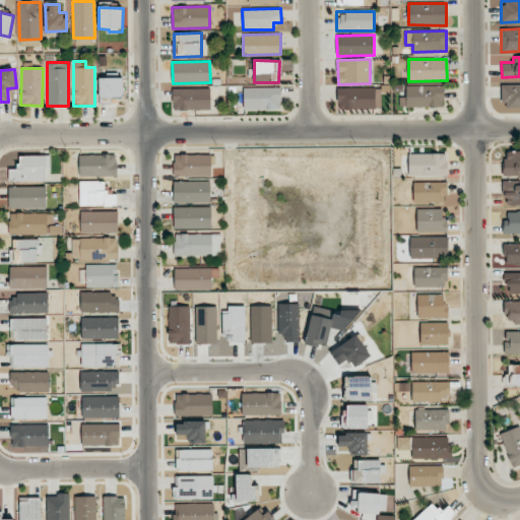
[(100,78),(100,100),(124,99),(123,77),(100,78)]
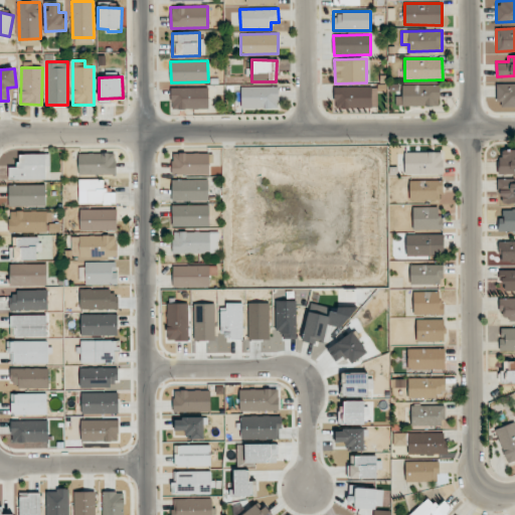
[(514,83),(498,83),(498,107),(514,107),(514,83)]
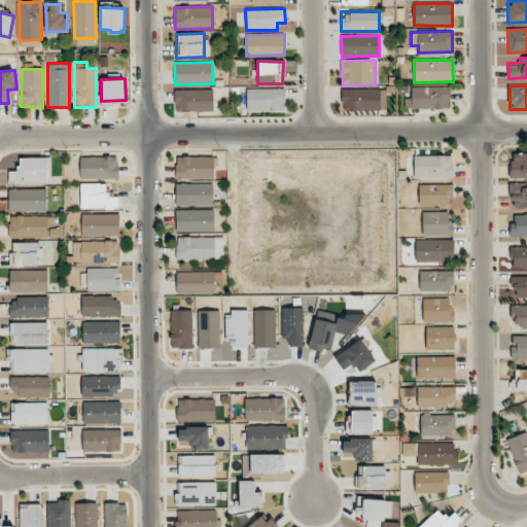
[(450,109),(450,88),(412,86),(411,99),(405,98),(405,108),(450,109)]
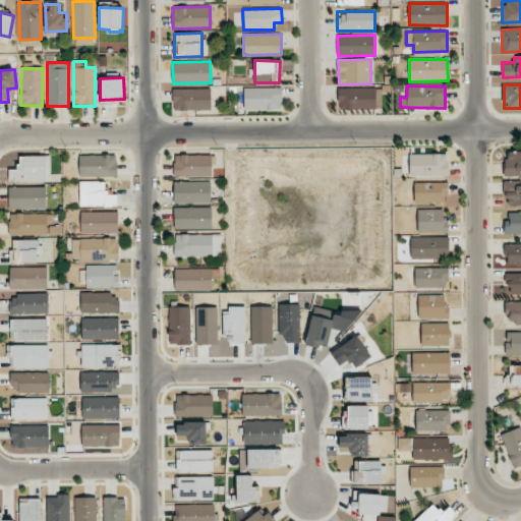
[(281,88),(243,89),(244,111),(282,110),(281,88)]
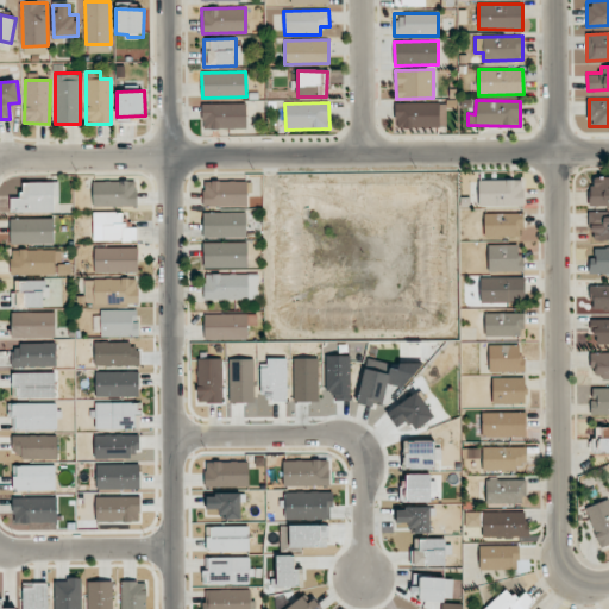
[(446,102),(397,104),(397,129),(446,127),(446,102)]
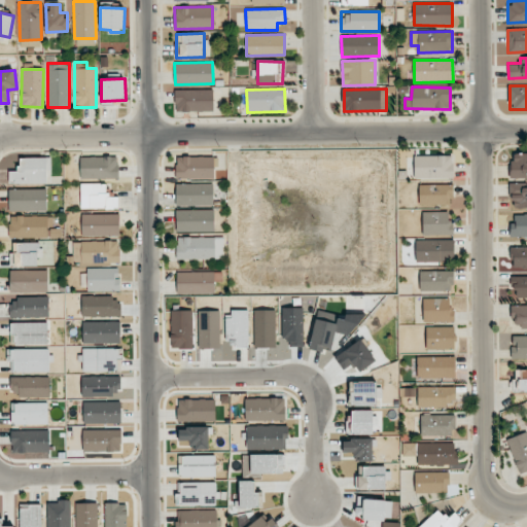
[(175,91),(175,111),(213,111),(213,90),(175,91)]
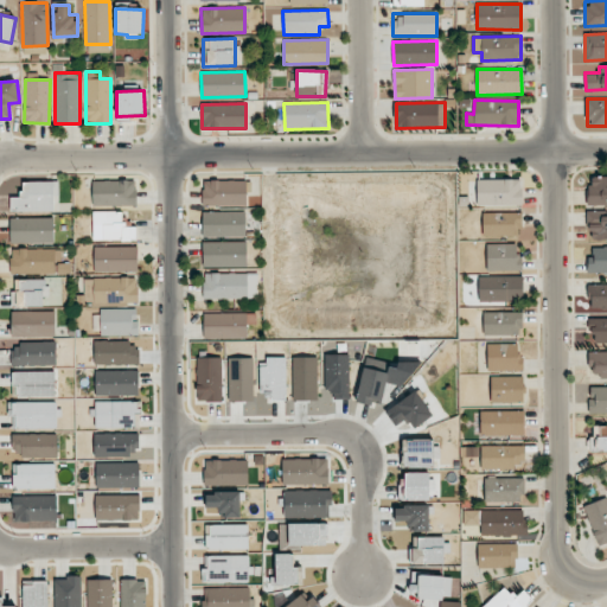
[(588,204),(606,204),(606,176),(588,176),(588,204)]
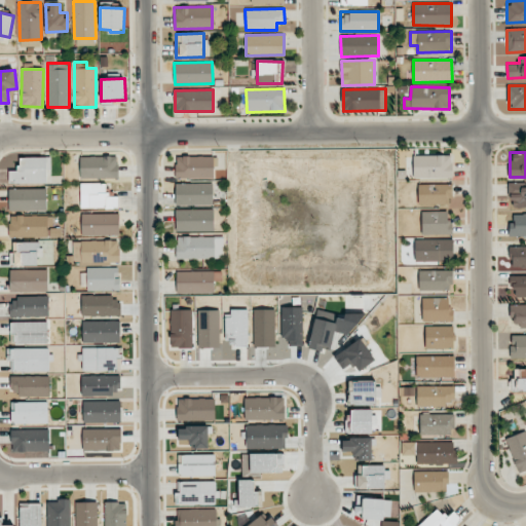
[(413,155),(414,179),(452,178),(452,155),(413,155)]
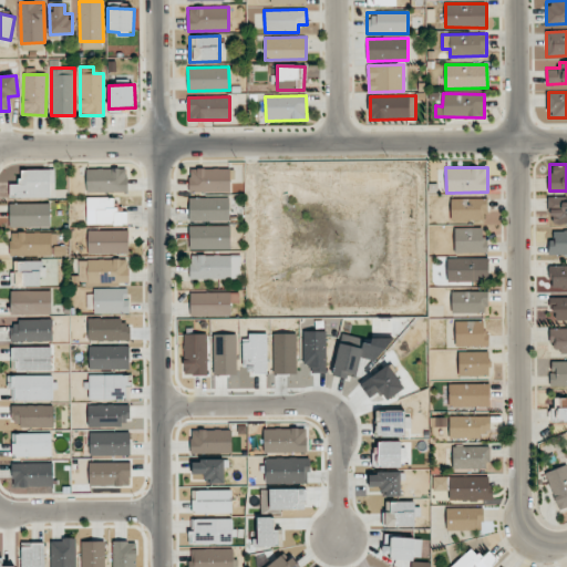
[(86,193),(127,192),(127,168),(86,168),(86,193)]
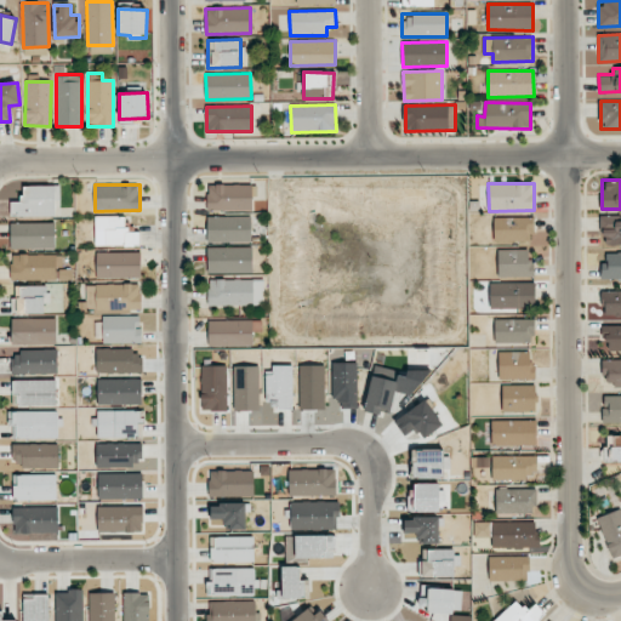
[(252,184),(208,184),(208,210),(252,211),(252,184)]
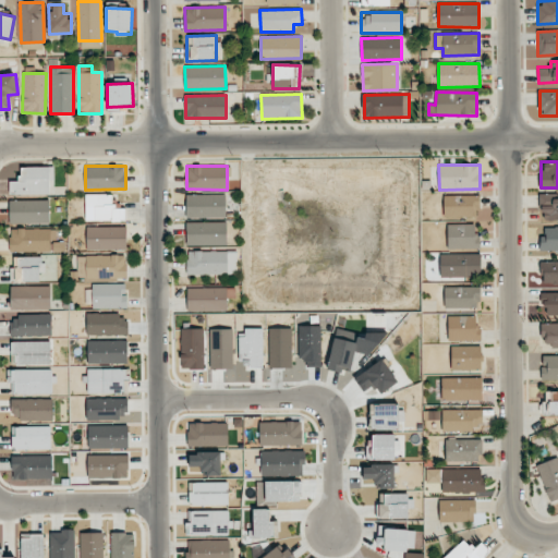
[(10,181),(10,195),(52,194),(52,167),(20,167),(20,181),(10,181)]
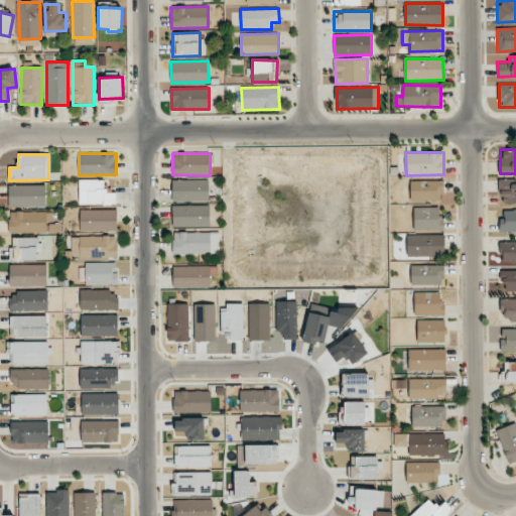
[(79,204),(115,204),(116,194),(105,194),(106,180),(80,179),(79,204)]
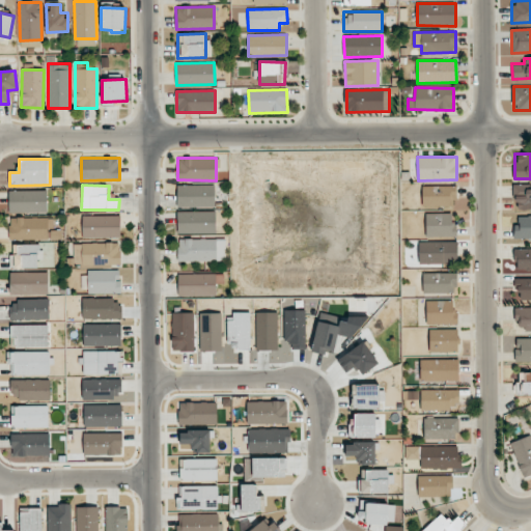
[(215,185),(177,186),(177,207),(215,206),(215,185)]
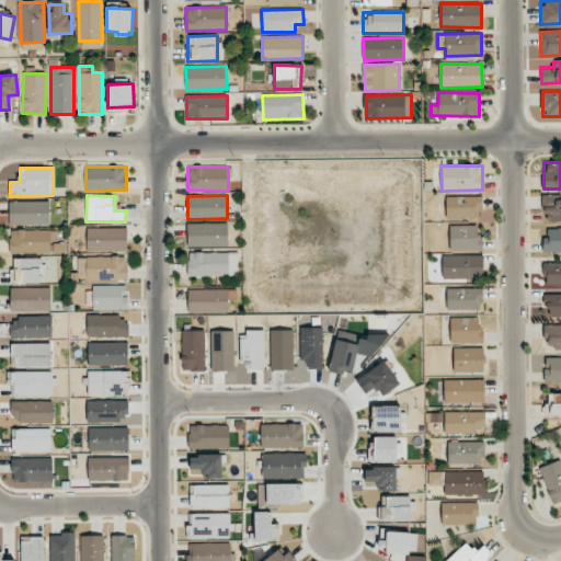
[(480,196),(446,197),(446,218),(481,218),(480,196)]
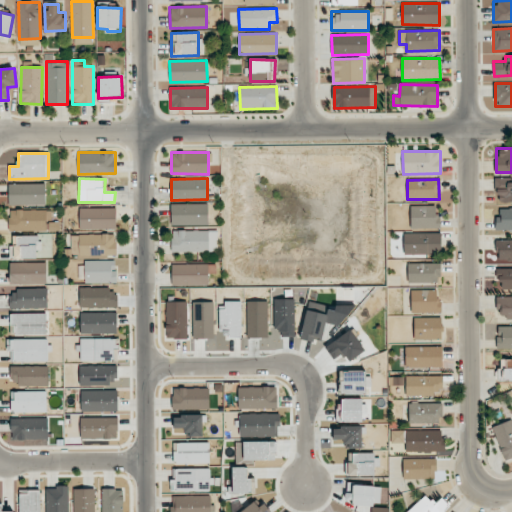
[(511,179),(495,180),(496,202),(511,201),(511,179)]
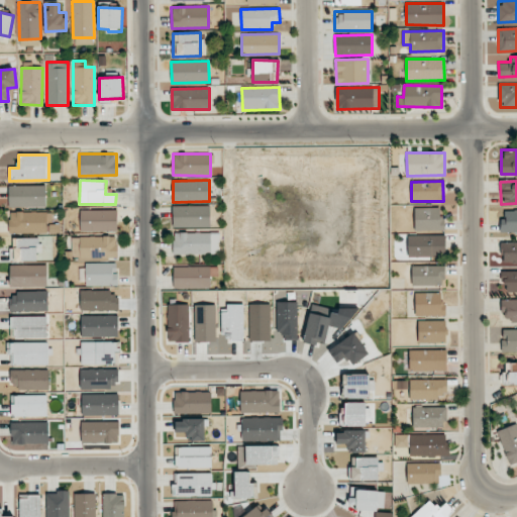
[(9,207),(45,207),(45,185),(9,186),(9,207)]
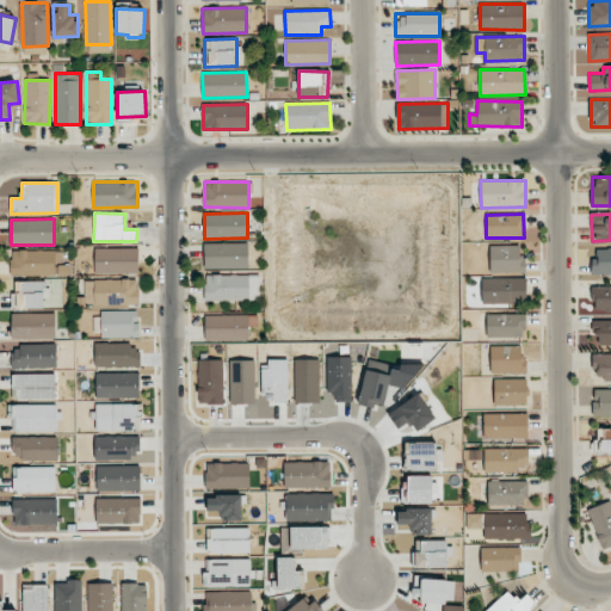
[(248,269),(248,244),(204,244),(204,270),(248,269)]
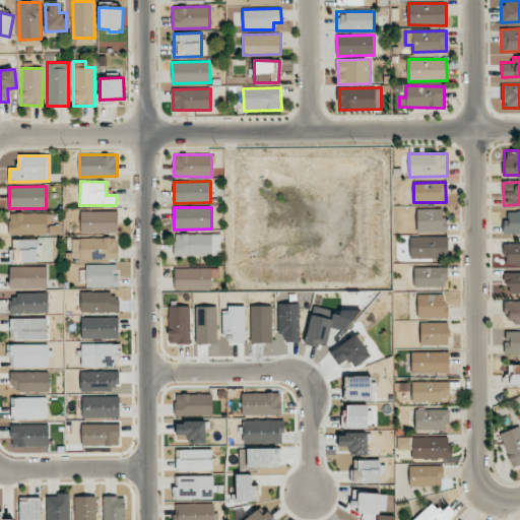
[(447,232),(447,218),(442,218),(442,208),(416,209),(416,232),(447,232)]
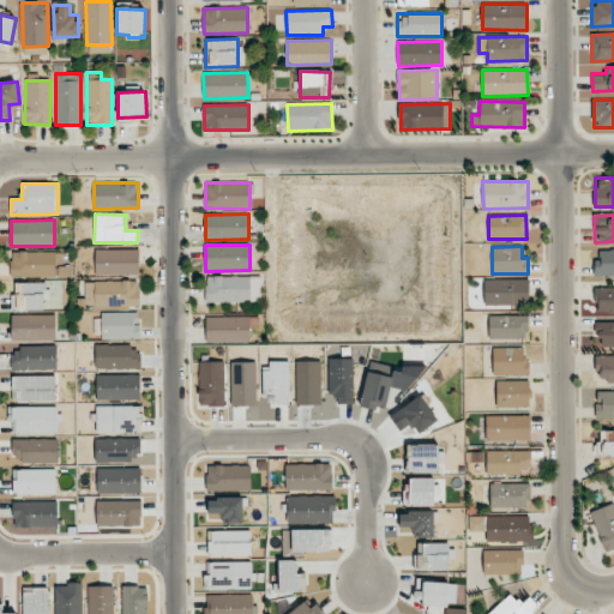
[(139,250),(96,250),(95,275),(139,275),(139,250)]
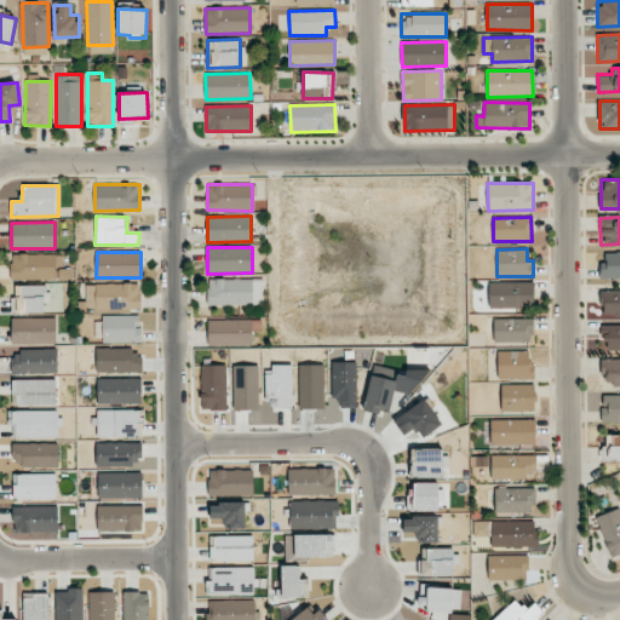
[(619,279),(619,252),(606,252),(606,263),(601,263),(601,279),(619,279)]
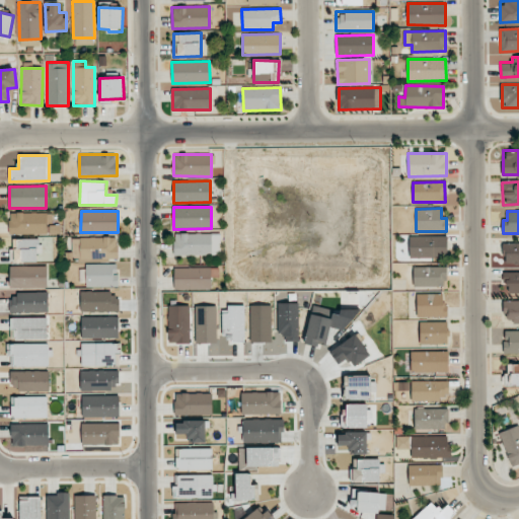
[(52,225),(52,212),(9,214),(10,235),(60,232),(60,225),(52,225)]
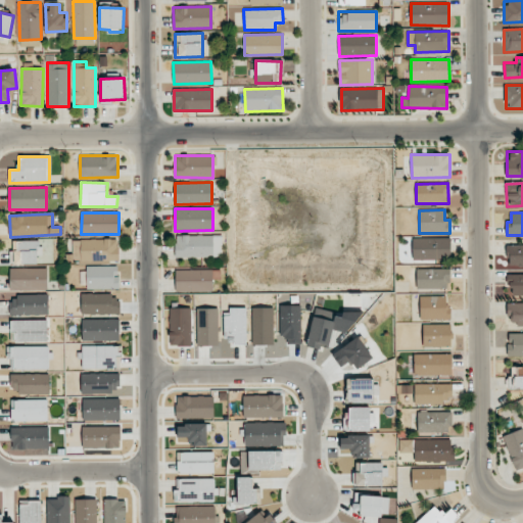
[(176,236),(176,257),(223,257),(222,235),(176,236)]
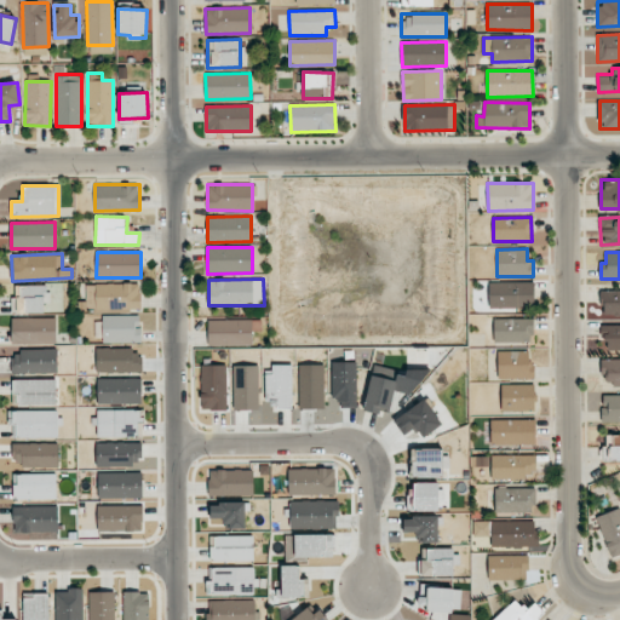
[(141,310),(139,282),(84,285),(85,313),(141,310)]
